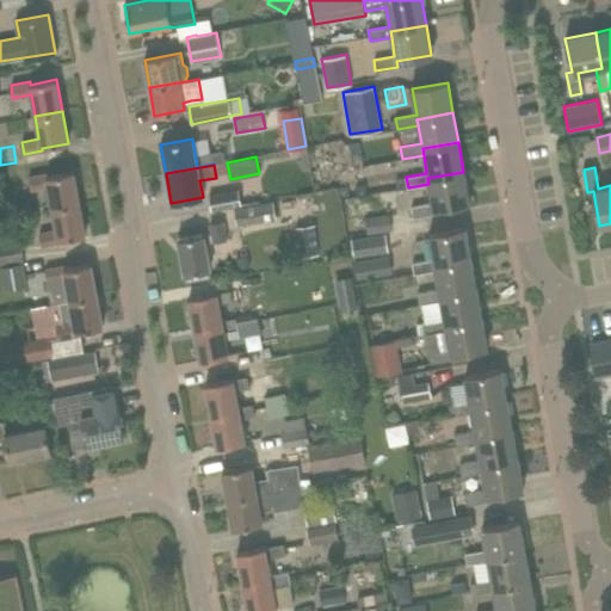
[(48,185),(51,208),(80,203),(74,171),(47,176),(47,174),(29,178),(30,189),(48,185)]
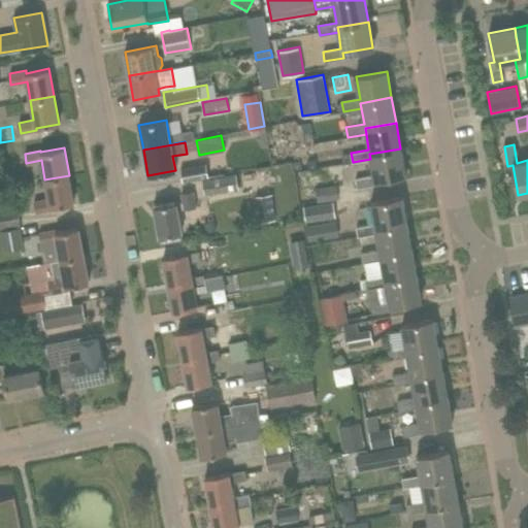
[(405,174),(400,149),(369,154),(370,159),(373,175),(355,178),(357,188),(376,185),(375,179),(405,174)]
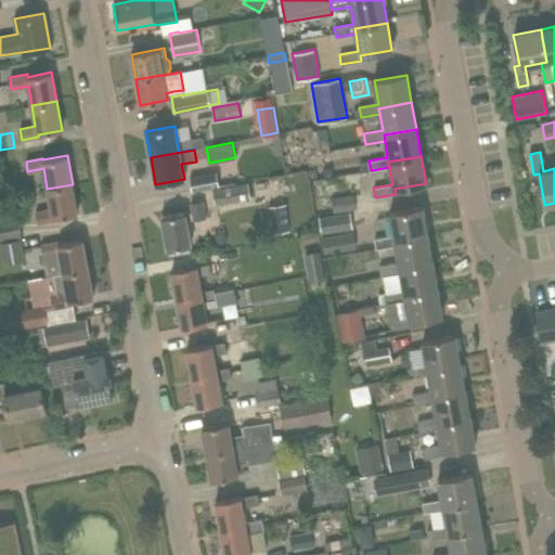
[(332,167),(322,168),(324,177),(333,176),(332,167)]
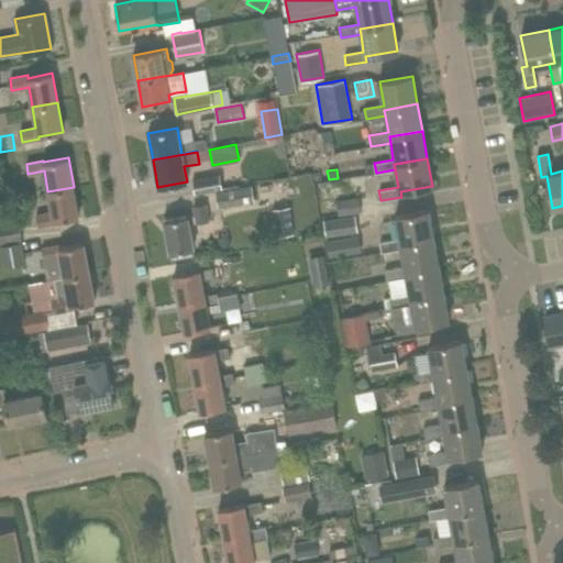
[(222,189),(219,175),(191,179),(195,194),(222,189)]
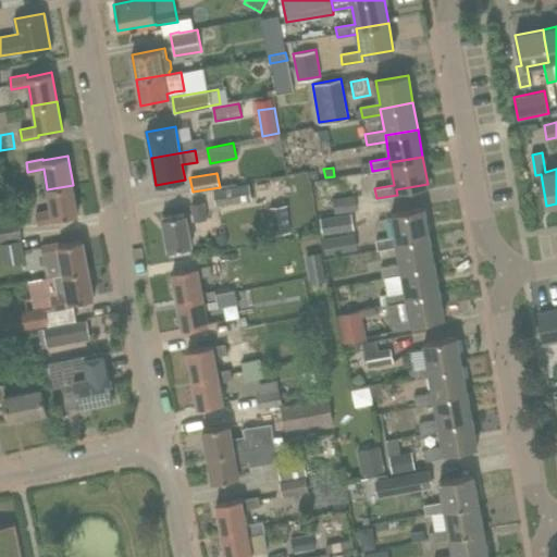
[(251,199),(249,183),(213,188),(217,206),(251,199)]
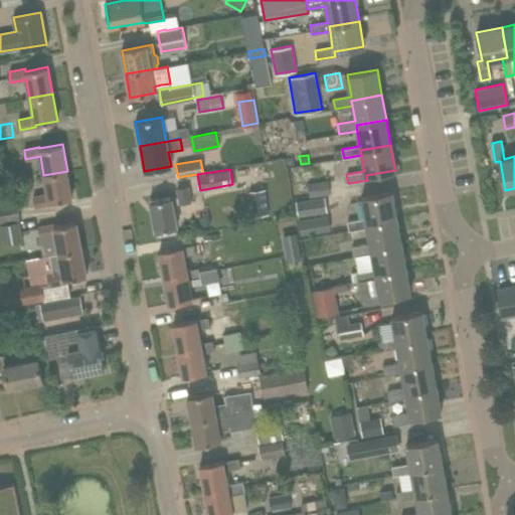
[(67,171),(43,175),(47,194),(33,197),(35,207),(50,204),(50,202),(71,198),(67,171)]
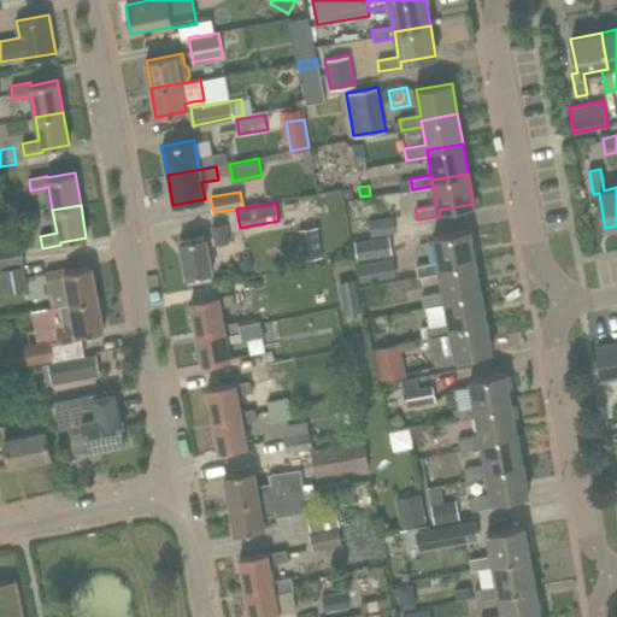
[(395,231),(393,216),(368,219),(371,236),(395,231)]
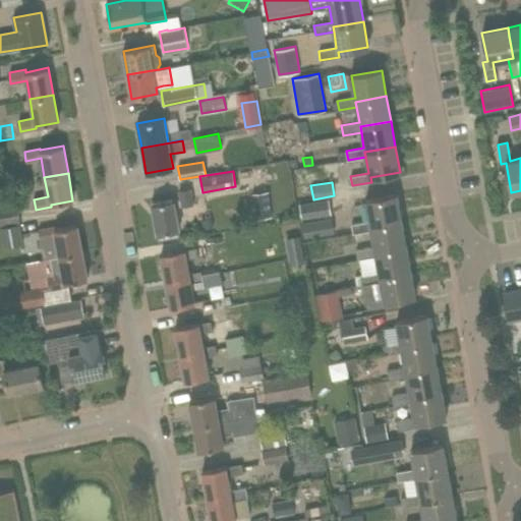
[(193,205),(190,188),(178,190),(180,198),(152,204),(157,234),(179,230),(175,208),(193,205)]
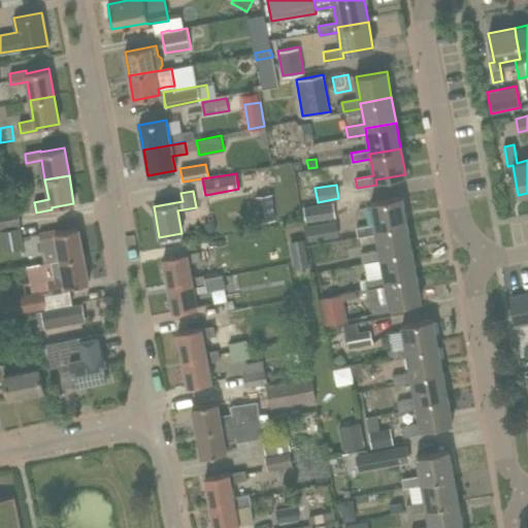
[(257,196),(260,222),(275,220),(271,194),(257,196)]
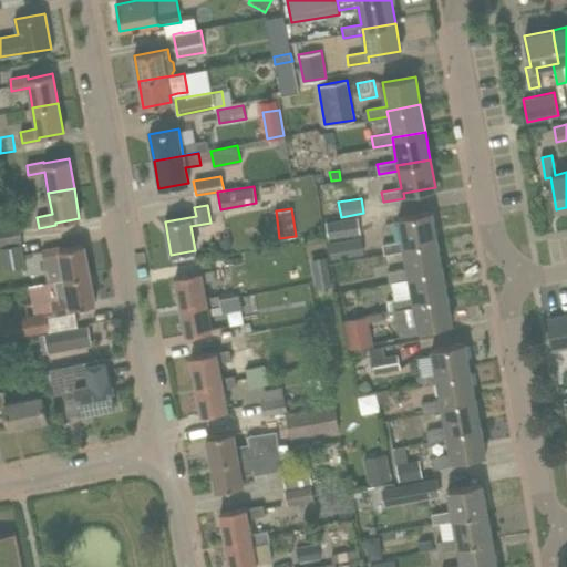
[(403,246),(436,239),(432,212),(399,217),(402,240),(383,245),(384,255),(403,251),(404,251),(403,246)]
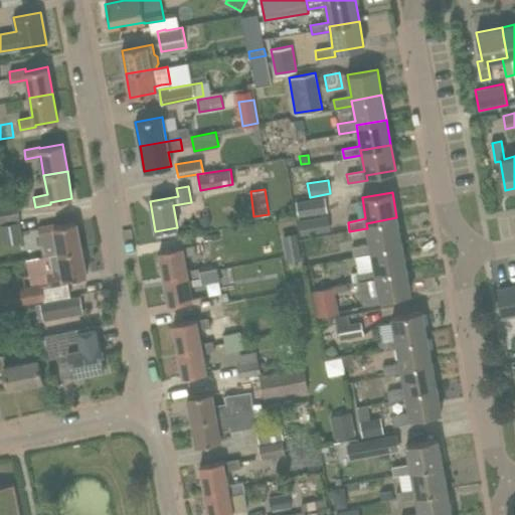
[(327,212),(324,196),(296,201),(298,217),(327,212)]
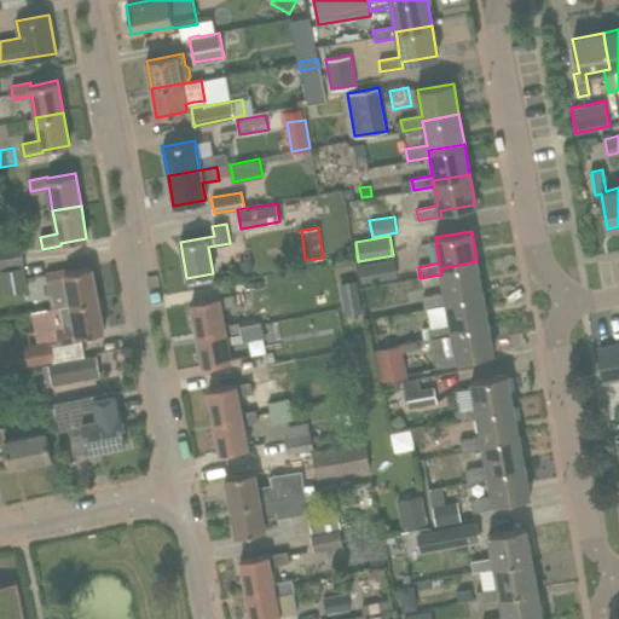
[(0,246),(0,267),(24,264),(21,242),(0,246)]
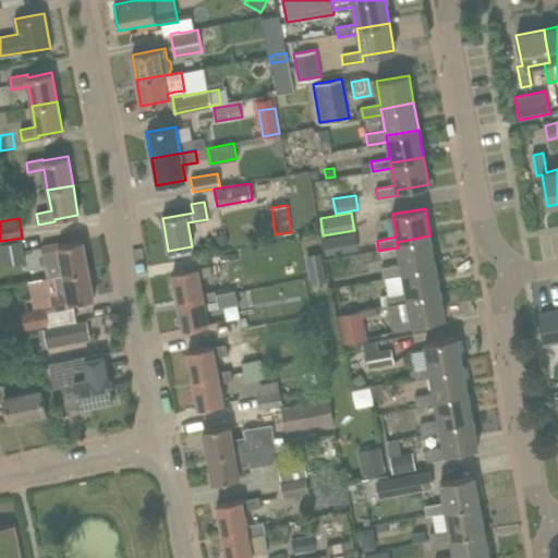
[(218,244),(228,242),(227,232),(216,234),(218,244)]
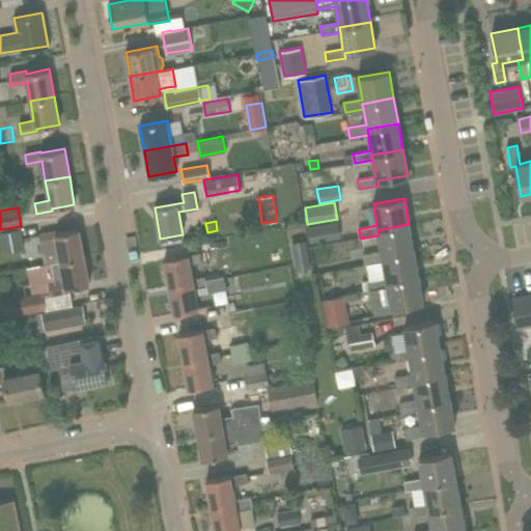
[(340,238),(338,222),(308,227),(310,243),(340,238)]
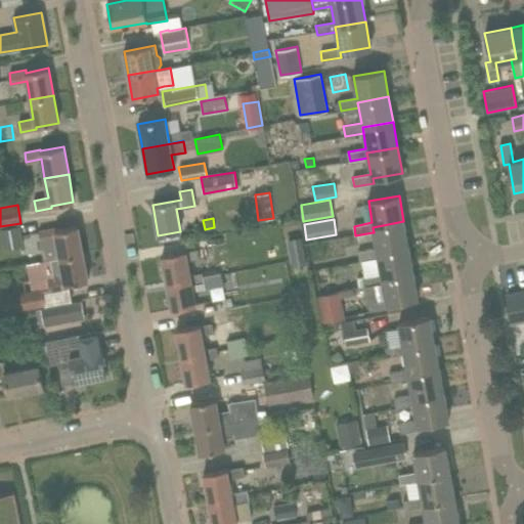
[(376,248),(361,251),(358,251),(360,261),(379,257),(378,252),(408,247),(403,221),(373,227),(374,232),(373,232),(376,248)]
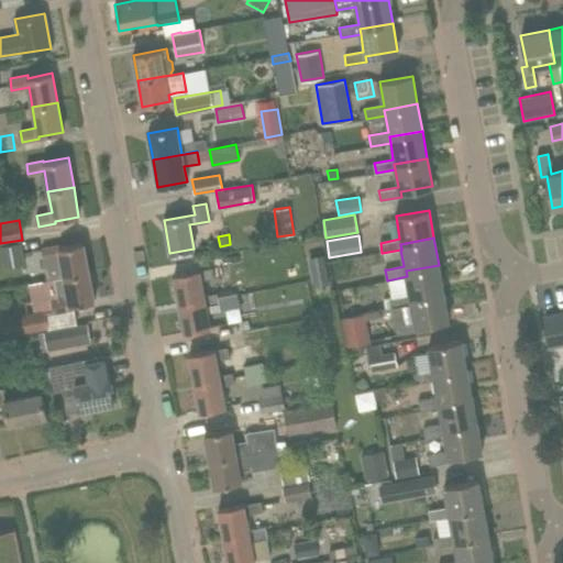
[(20,241),(0,245),(0,247),(3,262),(4,268),(24,264),(20,241)]
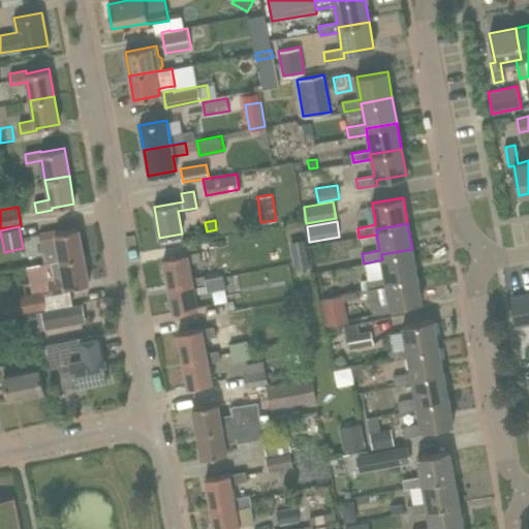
[(57,241),(60,259),(84,255),(79,227),(56,231),(55,230),(39,234),(41,243),(57,241)]
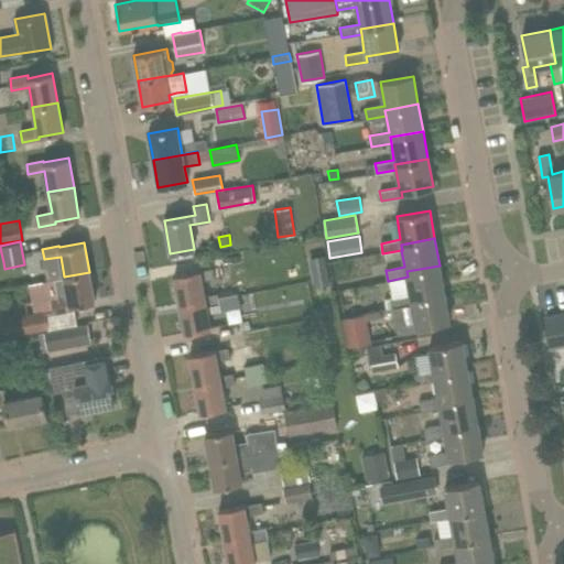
[(331,284),(325,256),(310,258),(315,288),(331,284)]
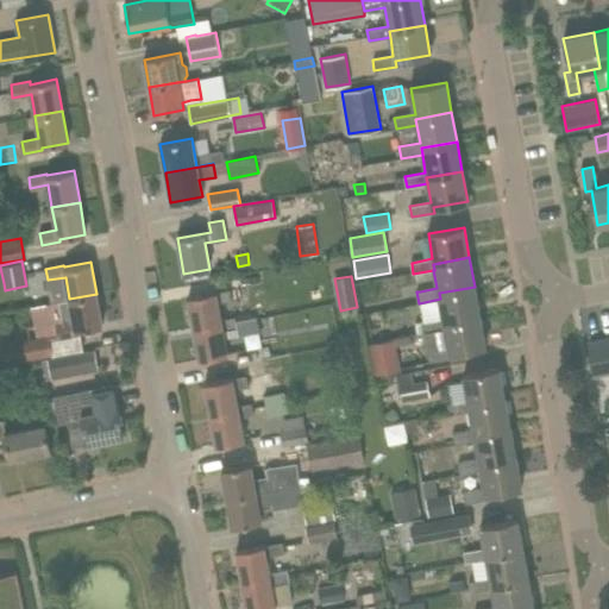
[(479,315),(475,287),(439,293),(440,299),(443,318),(422,321),(424,332),(445,328),(444,322),(479,315)]
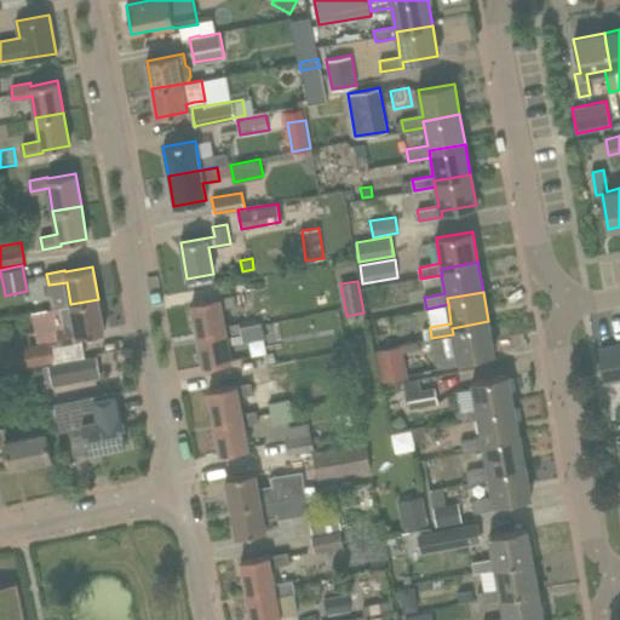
[(225,328),(224,326),(222,309),(235,306),(234,294),(220,297),(191,302),(197,334),(225,328)]
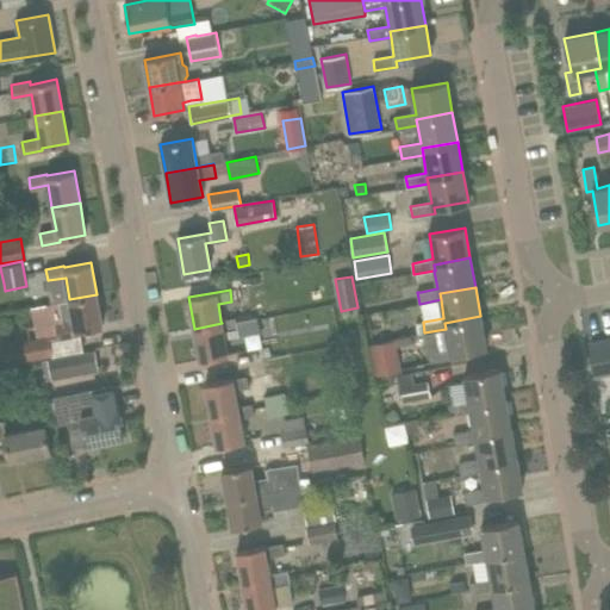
[(97,294),(69,299),(60,302),(32,306),(37,336),(49,334),(50,338),(53,354),(80,349),(78,334),(76,331),(103,327),(97,294)]
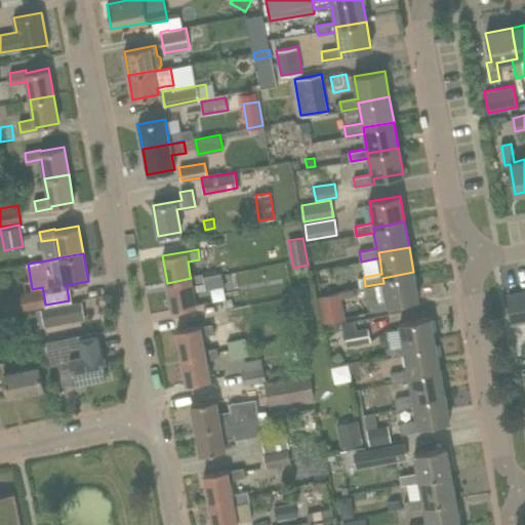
[(221,272),(203,276),(204,283),(205,288),(224,284),(221,272)]
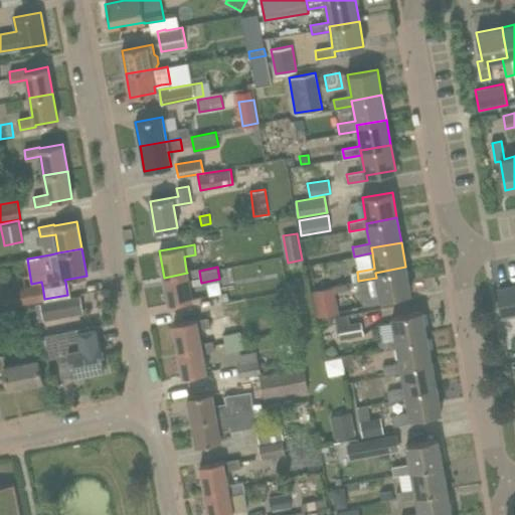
[(375,273),(376,278),(379,293),(361,297),(363,306),(381,302),(381,298),(410,293),(405,267),(375,273)]
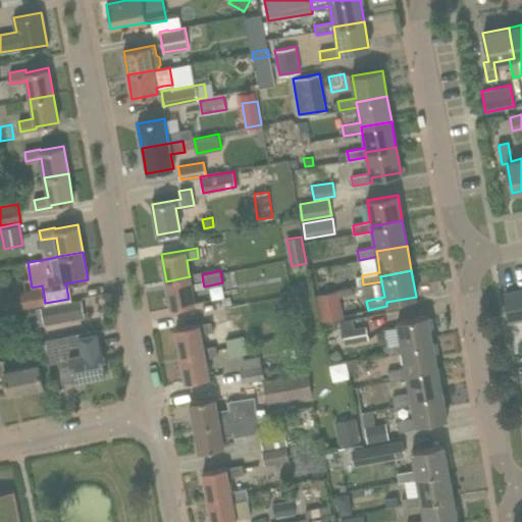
[(201,271),(189,274),(190,276),(166,281),(171,308),(195,304),(191,283),(203,281),(202,274),(201,271)]
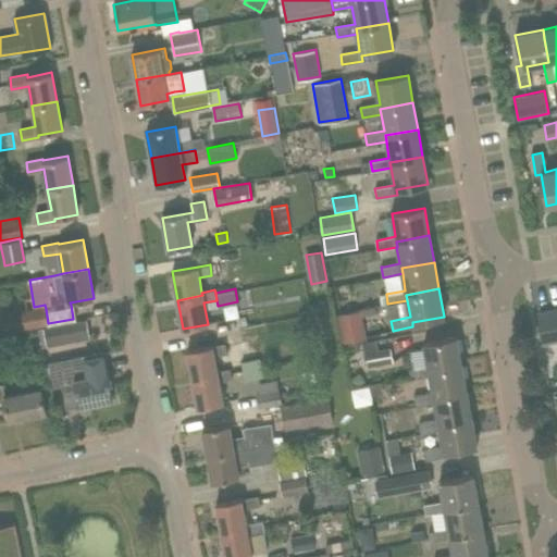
[(45,306),(16,311),(1,314),(2,322),(0,322),(0,332),(48,323),(45,306)]
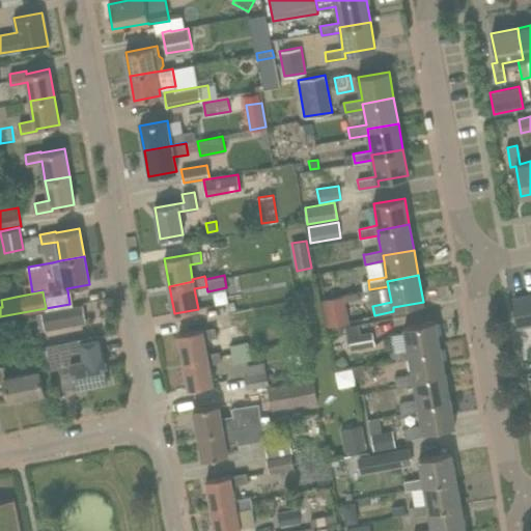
[(323,299),(328,326),(348,322),(344,295),(323,299)]
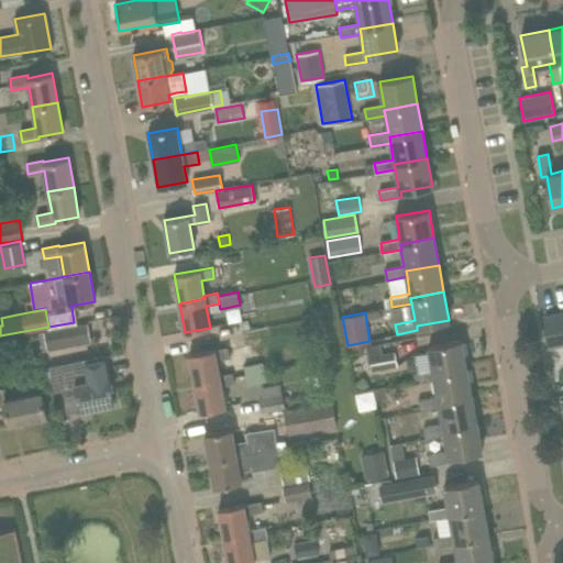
[(562,312),(545,317),(551,346),(562,343),(562,312)]
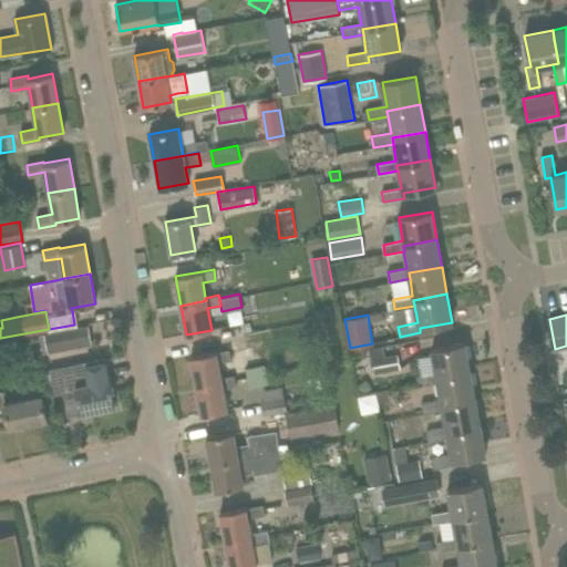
[(96,326),(47,332),(49,353),(100,347),(96,326)]
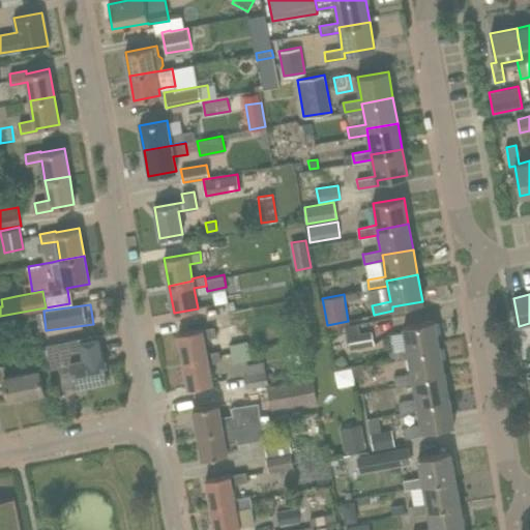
[(390,352),(389,352),(390,360),(409,357),(408,352),(440,347),(435,320),(404,325),(405,335),(408,349),(395,351),(393,351),(390,352)]
